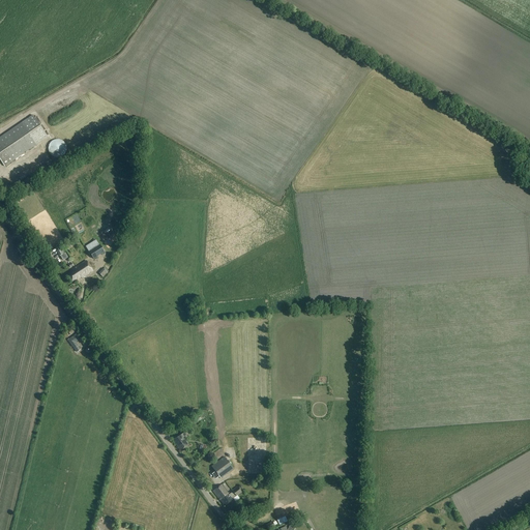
[(0,157),(6,167),(48,138),(33,116),(0,139),(0,157)]
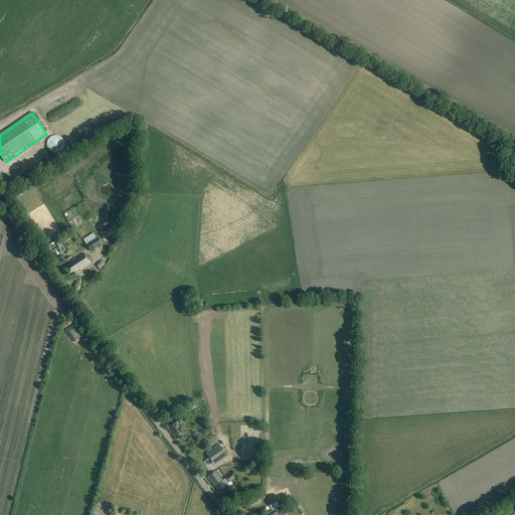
[(64,144),(62,139),(59,137),(54,136),(50,138),(47,141),(47,146),(48,150),(52,153),(57,153),(61,152),(64,148),(64,144)]
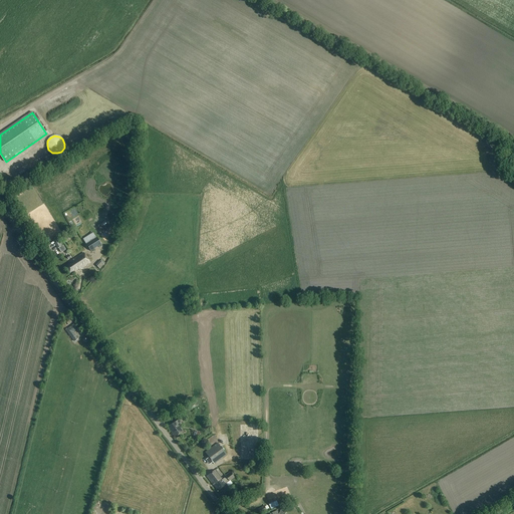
[(84,217),(79,221),(80,222),(76,226),(78,228),(81,225),(81,224),(86,219),(84,217)]
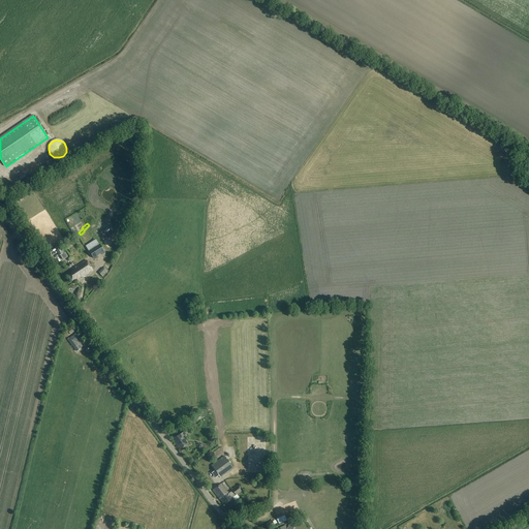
[(93,259),(104,252),(100,245),(89,251),(93,259)]
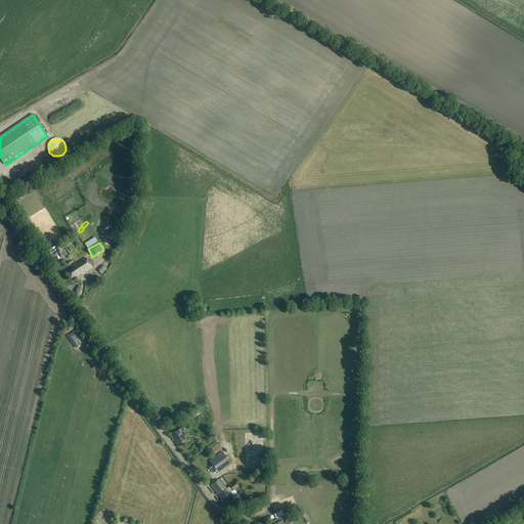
[(54,247),(58,254),(63,251),(59,244),(54,247)]
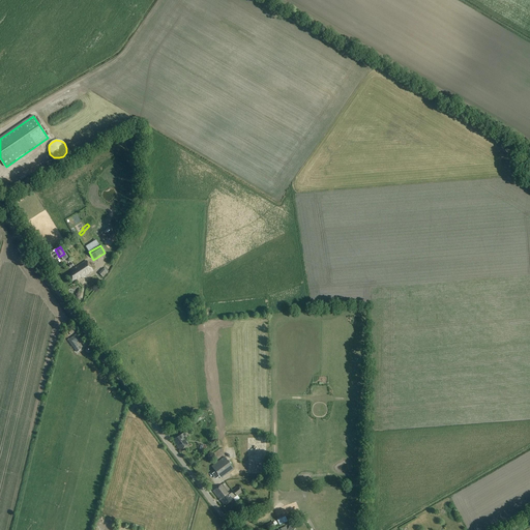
[(50,258),(55,255),(51,248),(46,251),(50,258)]
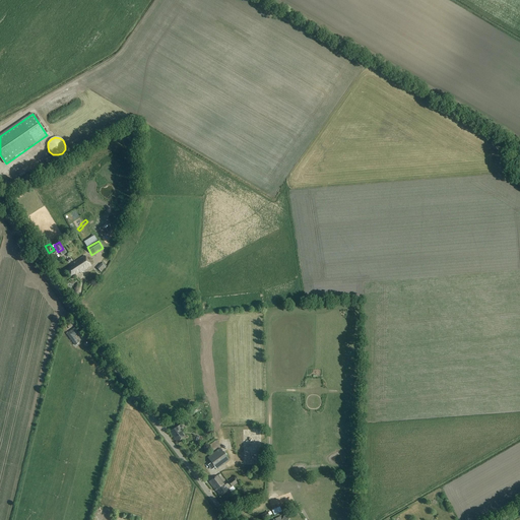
[(79,265),(83,271),(86,269),(85,268),(88,267),(90,266),(84,256),(78,260),(81,264),(79,265)]
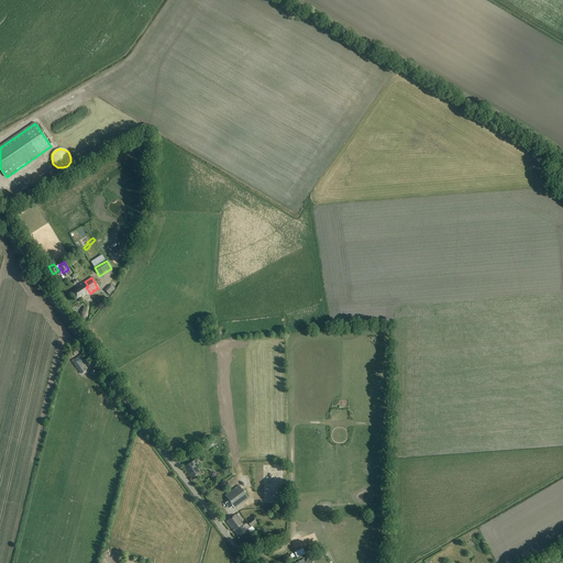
[(86,296),(90,294),(86,287),(88,286),(85,282),(76,287),(77,288),(72,293),(77,300),(86,295),(86,296)]
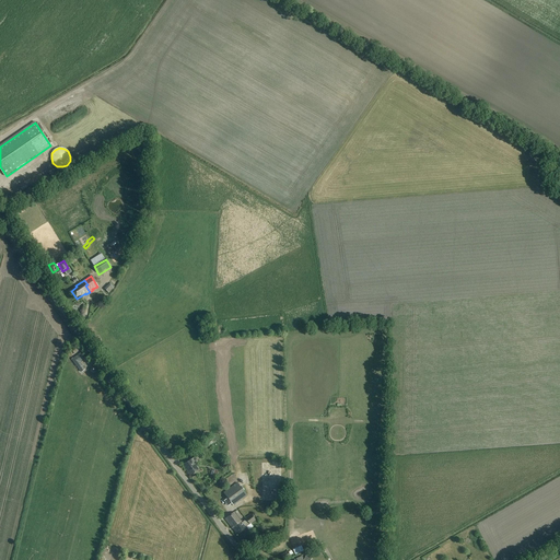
[(80,363),(84,359),(81,353),(72,360),(72,361),(81,372),(84,370),(80,363)]
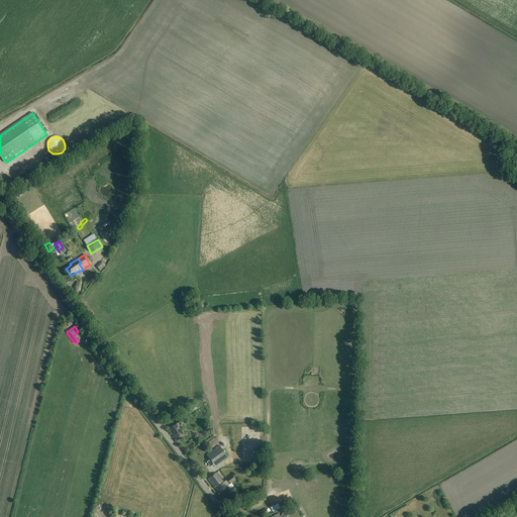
[(171,423),(179,417),(176,413),(168,419),(171,423)]
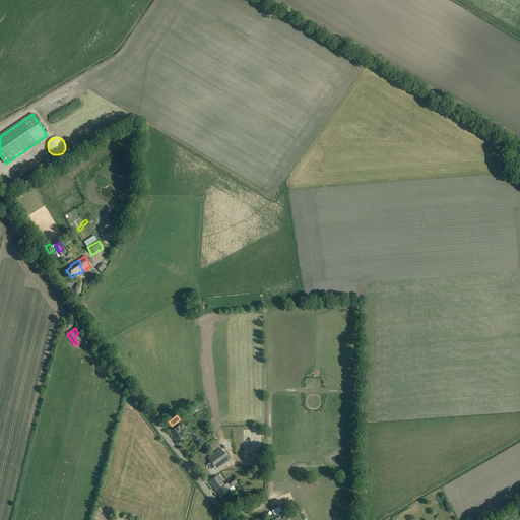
[(180,431),(186,427),(182,421),(176,426),(174,428),(175,429),(173,431),(172,430),(169,432),(177,442),(178,442),(179,443),(185,438),(180,431)]
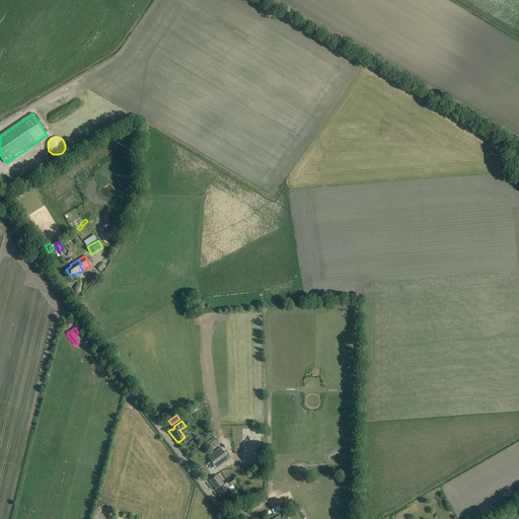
[(216,469),(228,460),(220,447),(207,456),(216,469)]
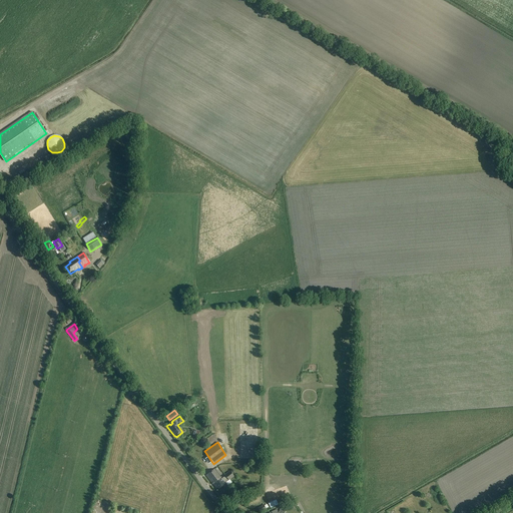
[(224,477),(221,479),(214,470),(206,476),(215,489),(216,488),(218,489),(225,484),(224,483),(227,481),(233,477),(229,472),(224,476),(224,477)]
